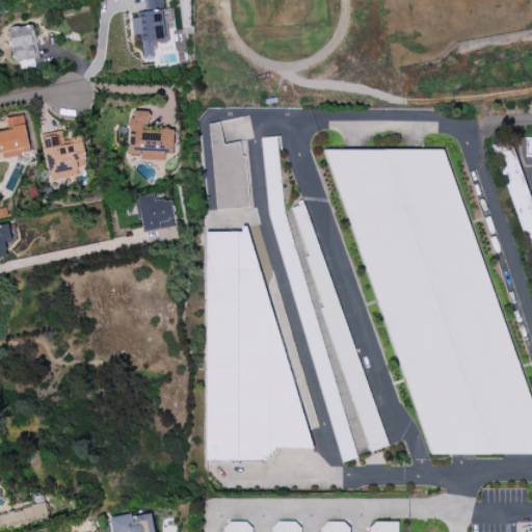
[(145,57),(141,33),(133,34),(130,18),(137,17),(136,10),(147,9),(144,0),(162,0),(164,8),(173,7),(175,22),(166,23),(168,40),(152,42),(153,56),(145,57)]
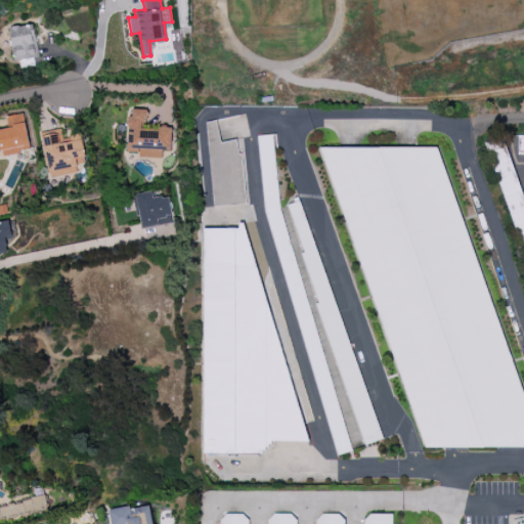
[(8,28),(33,23),(38,55),(13,60),(8,28)]
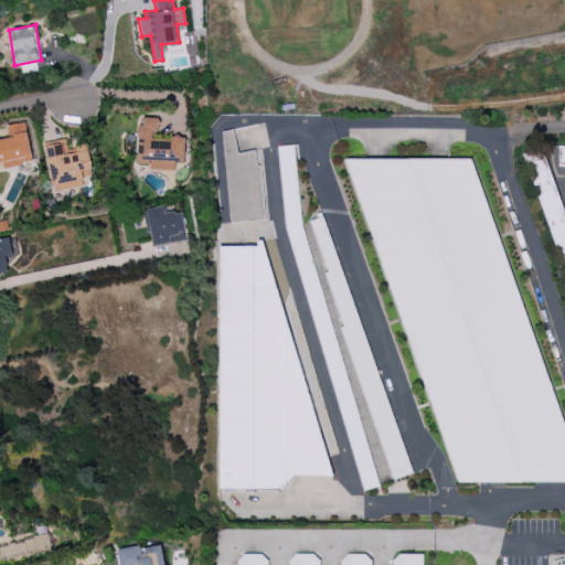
[(137,161),(139,117),(159,118),(159,135),(185,136),(184,161),(176,161),(176,170),(150,169),(150,162),(137,161)]
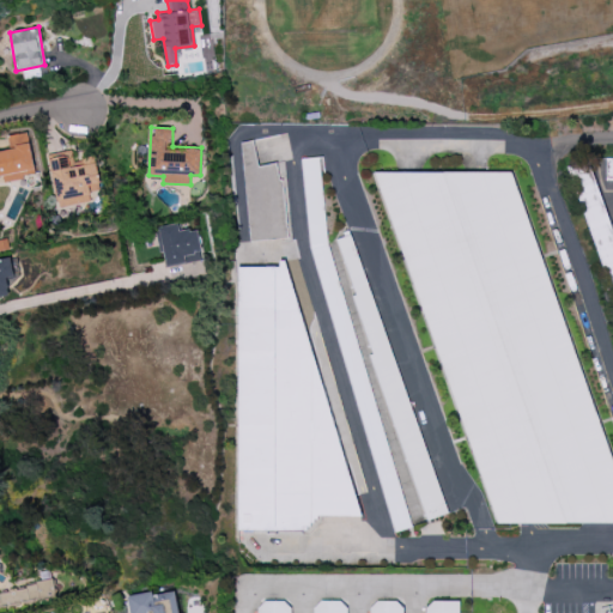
[(0,147),(0,175),(2,175),(4,181),(36,175),(28,131),(5,135),(7,146),(0,147)]
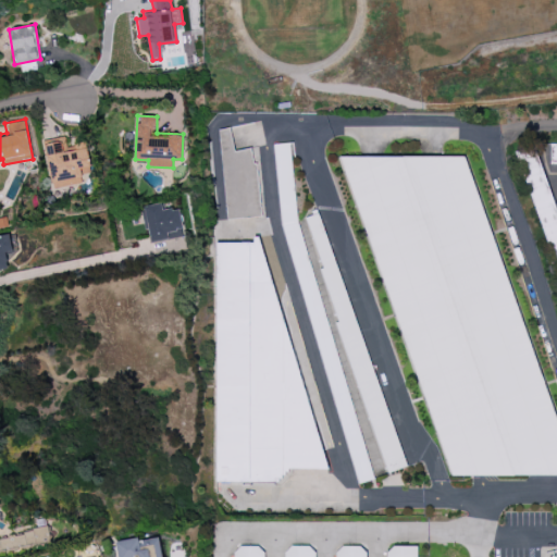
[(260,217),(255,148),(233,150),(231,127),(219,128),(226,219),(260,217)]
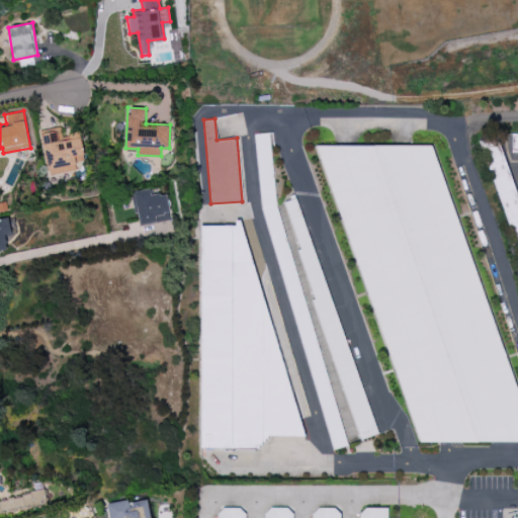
[(40,131),(50,175),(77,169),(75,163),(85,161),(79,132),(60,136),(59,127),(40,131)]
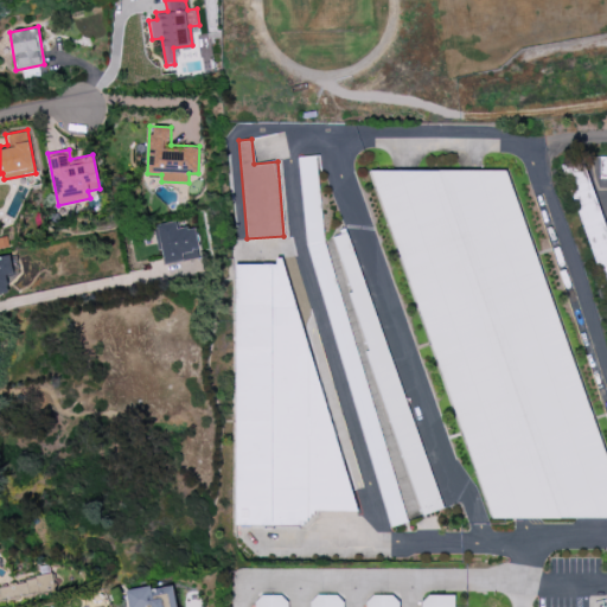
[(406,523),(307,157),(288,161),(388,528),(406,523)]
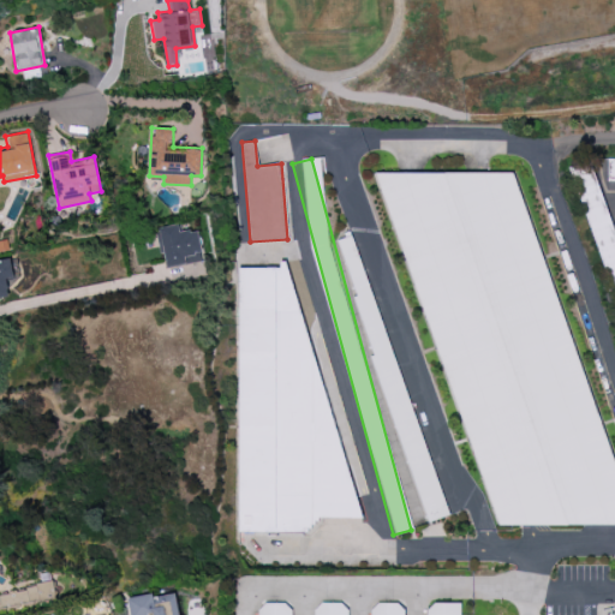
[(607,278),(614,275),(614,234),(591,160),(571,167),(607,278)]
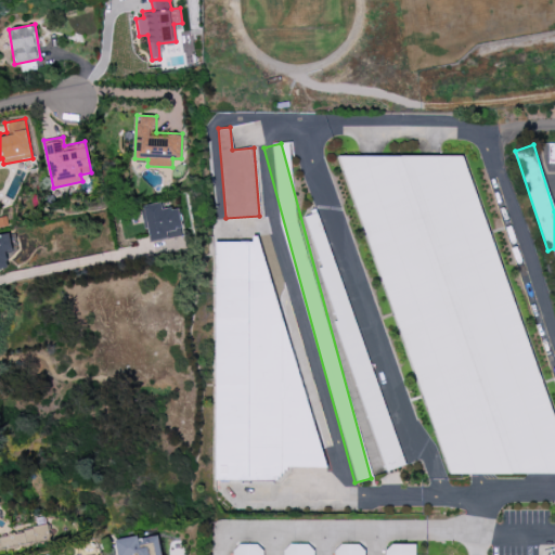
[(554,438),(473,155),(338,156),(449,474),(554,474),(554,438)]
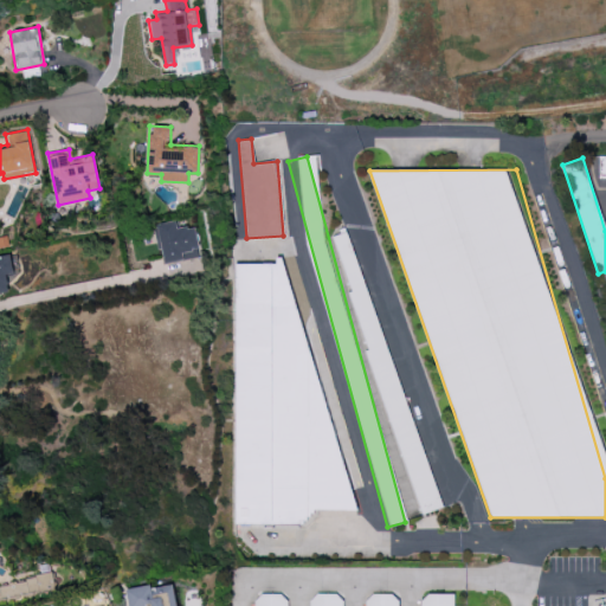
[(156,225),(165,262),(182,258),(181,253),(202,249),(197,224),(175,227),(174,221),(156,225)]
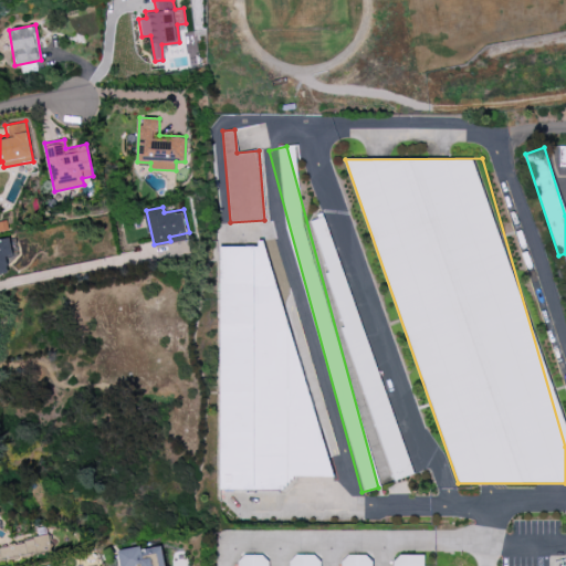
[(0,273),(0,237),(9,236),(12,253),(6,254),(9,272),(0,273)]
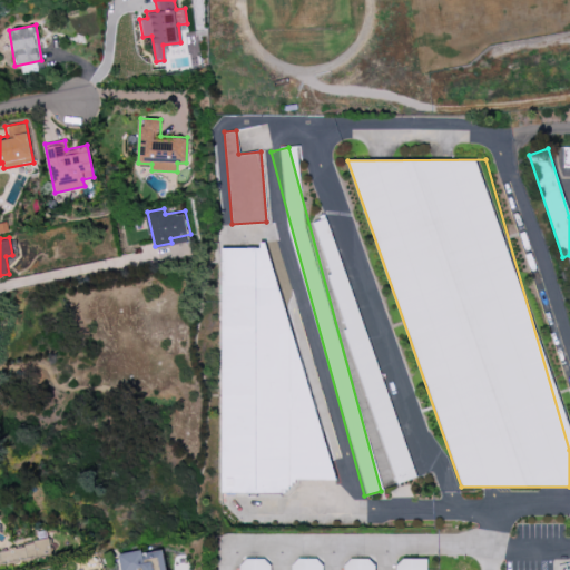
[(219,247),(223,492),(290,491),(290,480),(302,480),(300,246),(219,247)]
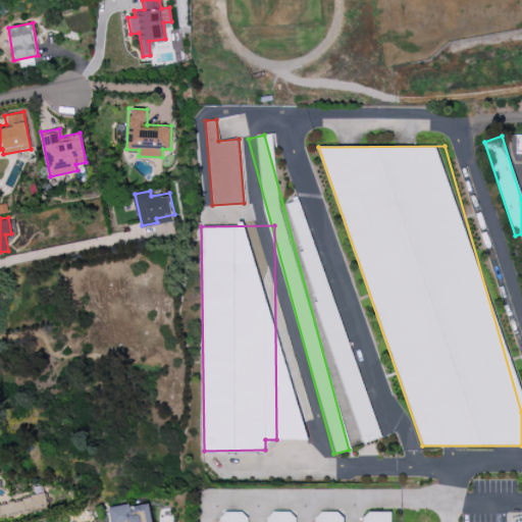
[(362,444),(378,437),(311,225),(295,231),(362,444)]
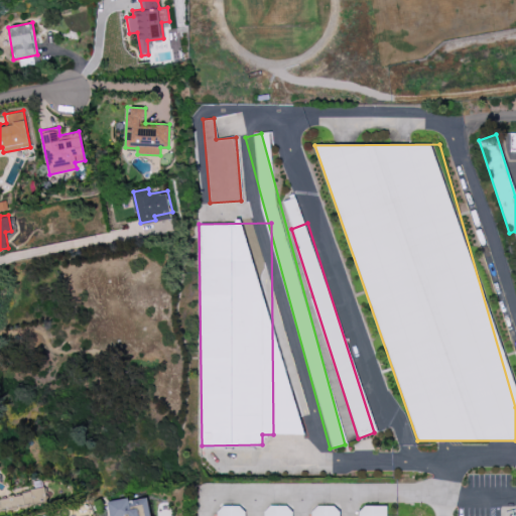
[(0,498),(42,490),(44,501),(0,510),(0,498)]
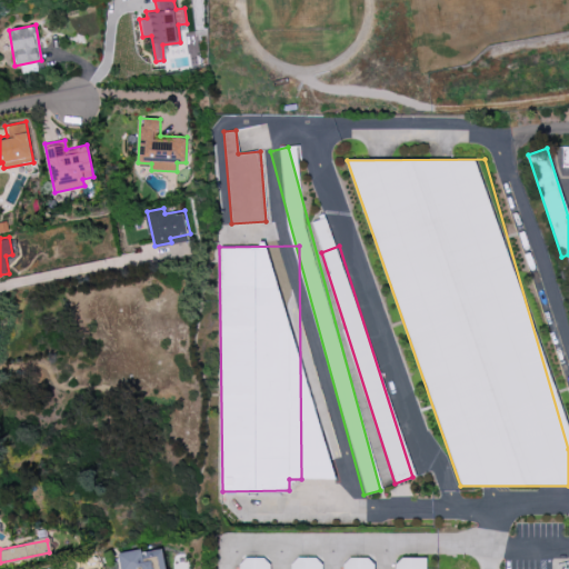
[(121,568),(118,553),(141,548),(141,551),(162,547),(167,568),(121,568)]
